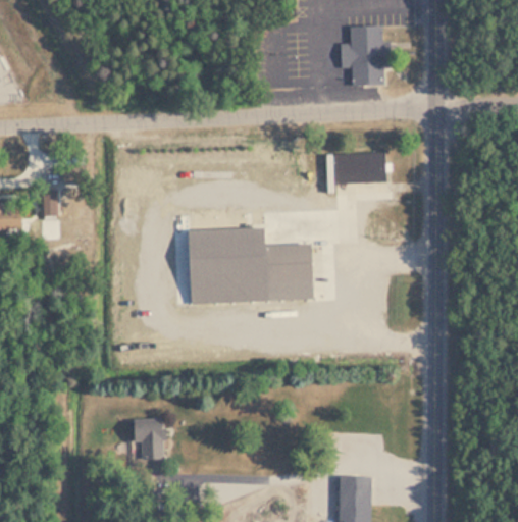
[(339,27),(342,73),(350,73),(351,85),(386,84),(383,24),(339,27)]
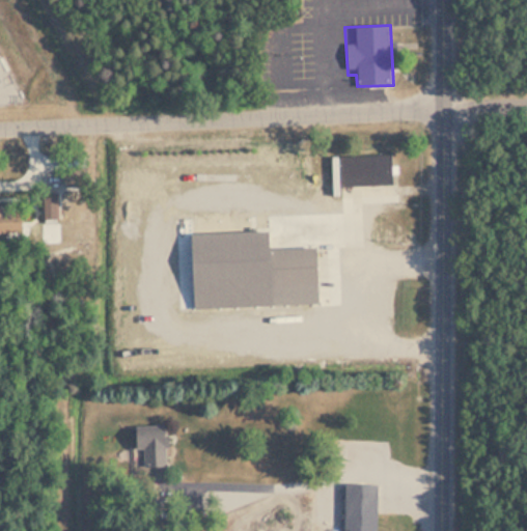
[(339,156),(339,186),(393,185),(393,156),(339,156)]
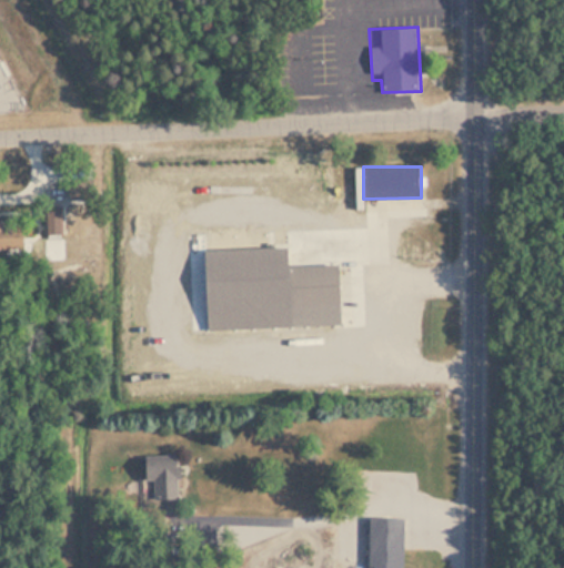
[(284,307),(342,306),(341,265),(283,266),(284,307)]
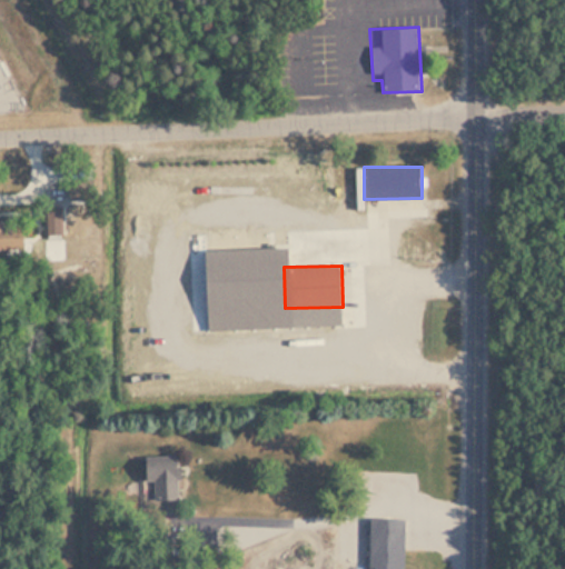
[(283,433),(284,441),(300,440),(299,431),(283,433)]
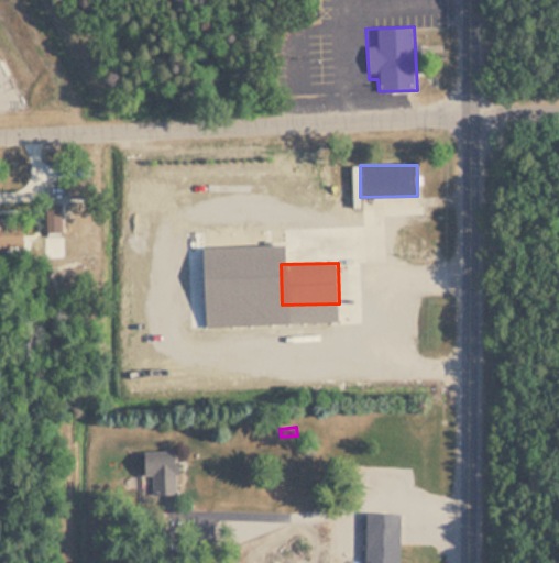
[(176,495),(175,452),(139,452),(140,478),(151,478),(151,496),(176,495)]
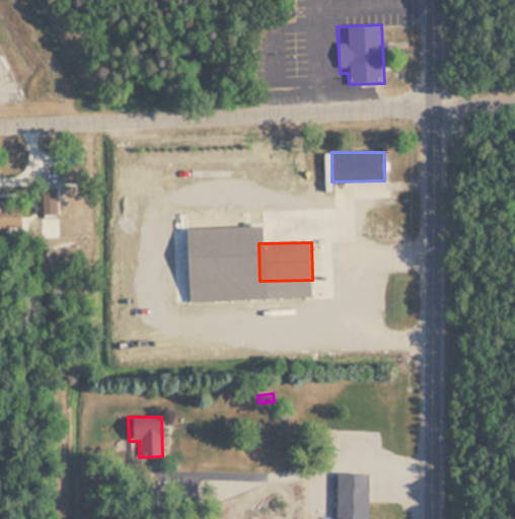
[(368,518),(369,473),(338,473),(337,518),(368,518)]
